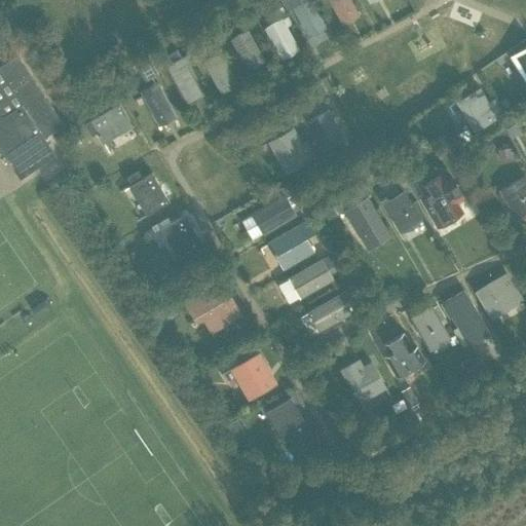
[(280,0),(283,3),(287,10),(293,7),(309,36),(325,28),(308,0),(280,0)]
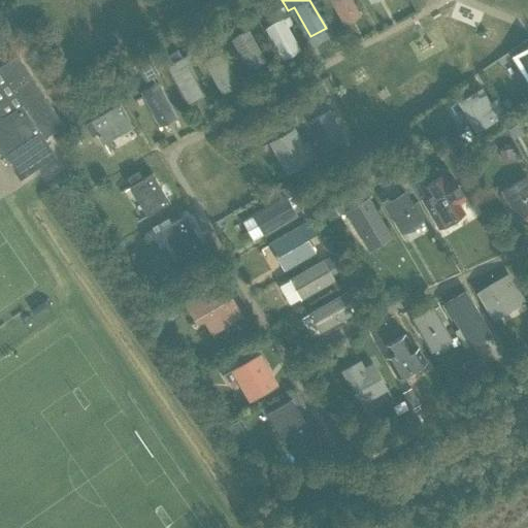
[(351,0),(330,0),(344,25),(360,15),(351,0)]
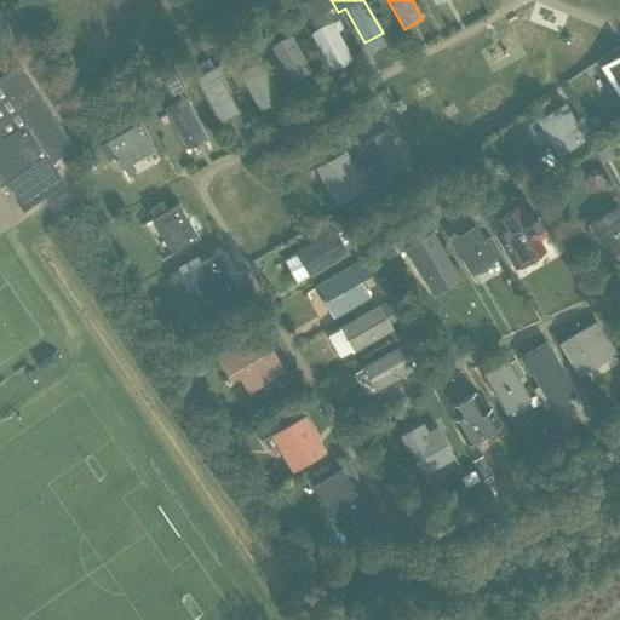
[(331,23),(314,34),(332,68),(350,58),(331,23)]
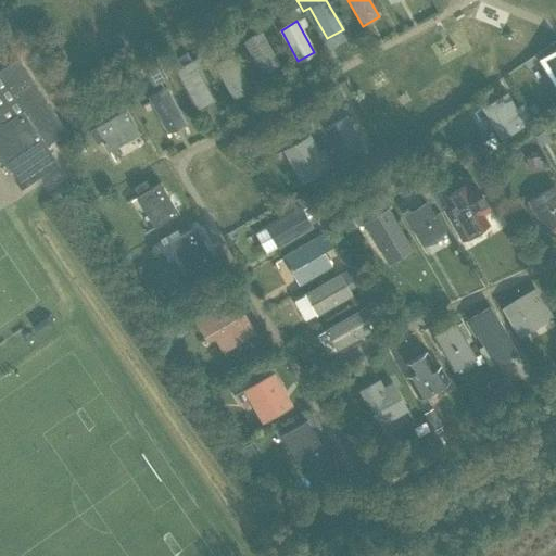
[(261,34),(245,43),(262,74),(278,65),(261,34)]
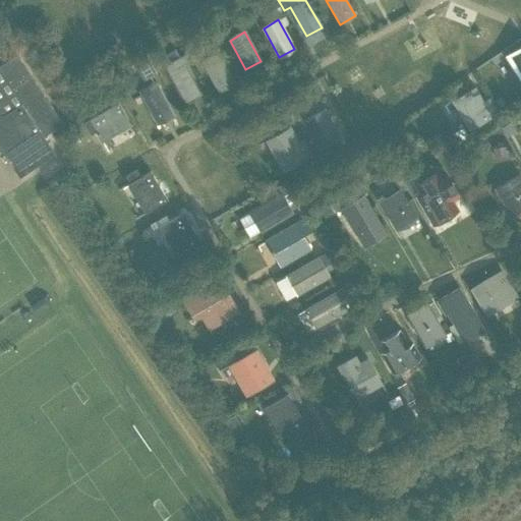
[(520,46),(506,56),(515,72),(517,71),(520,77),(520,46)]
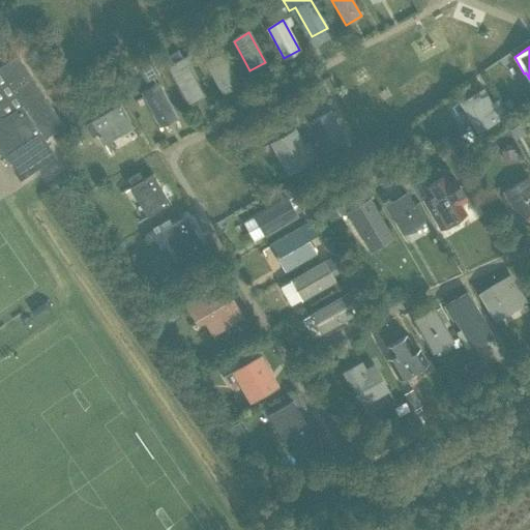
[(168,68),(172,76),(187,105),(204,96),(187,67),(195,63),(190,55),(168,68)]
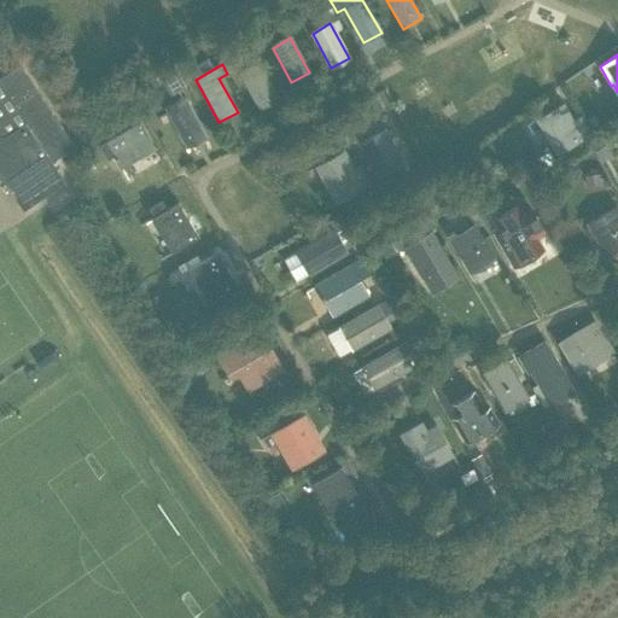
[(258,64),(240,74),(260,108),(278,98),(258,64)]
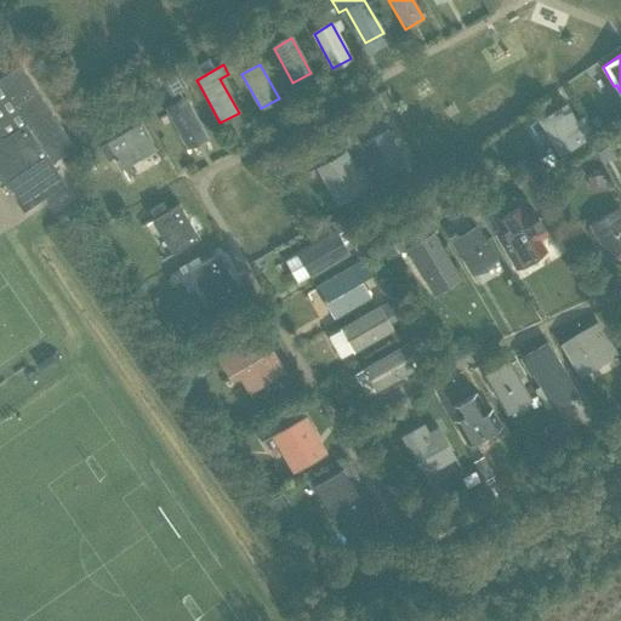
[(64,184),(50,163),(56,159),(57,159),(75,147),(21,66),(3,78),(0,79),(0,176),(24,212),(64,184)]
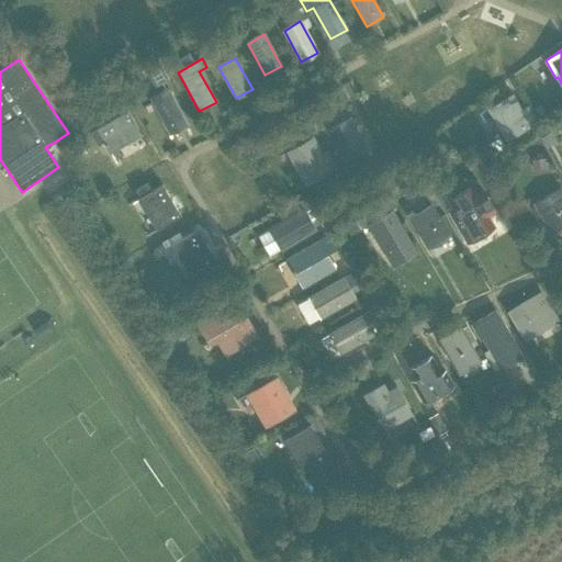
[(169,94),(153,103),(170,134),(187,125),(169,94)]
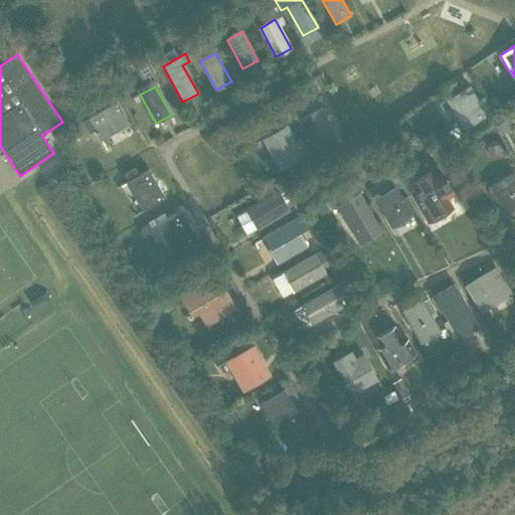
[(489,103),(485,96),(477,101),(469,87),(447,100),(464,129),(486,117),(502,108),(496,98),(489,103)]
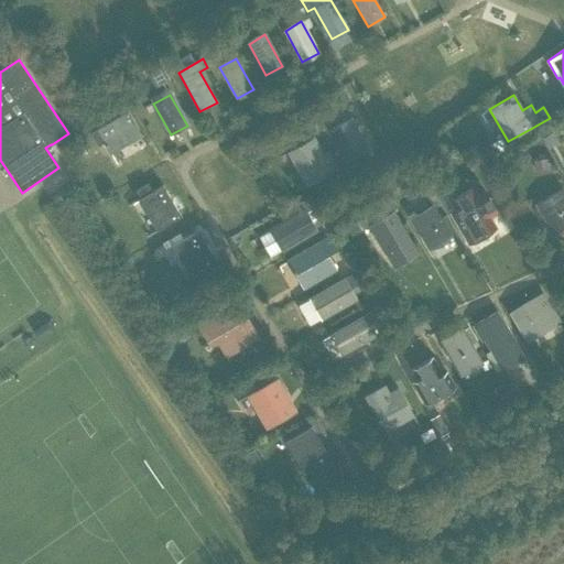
[(90,134),(98,145),(104,142),(111,154),(142,137),(128,112),(90,134)]
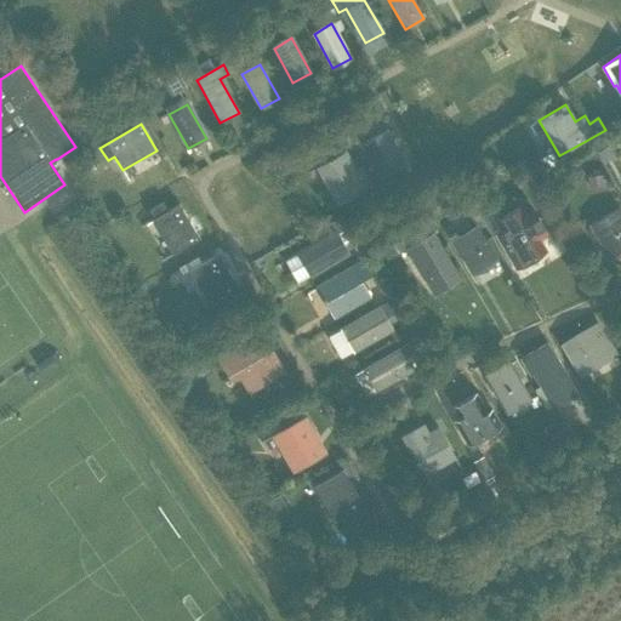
[(386,132),(362,144),(380,177),(403,165),(386,132)]
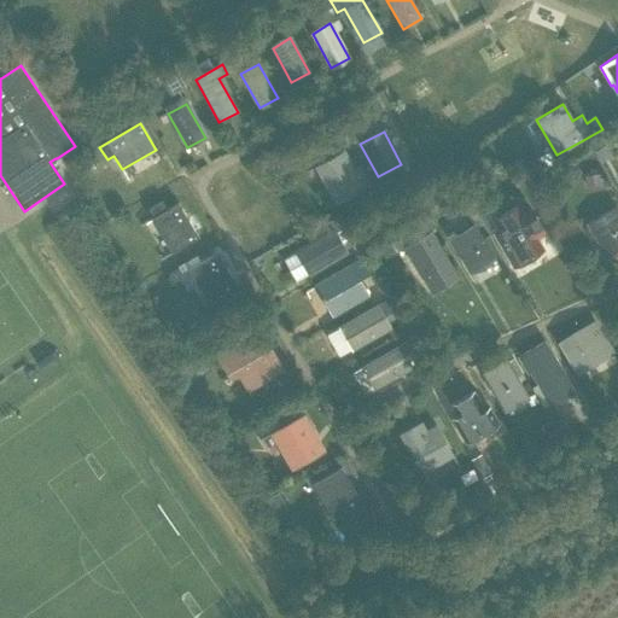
[(343,153),(318,168),(337,203),(369,186),(361,169),(354,173),(343,153)]
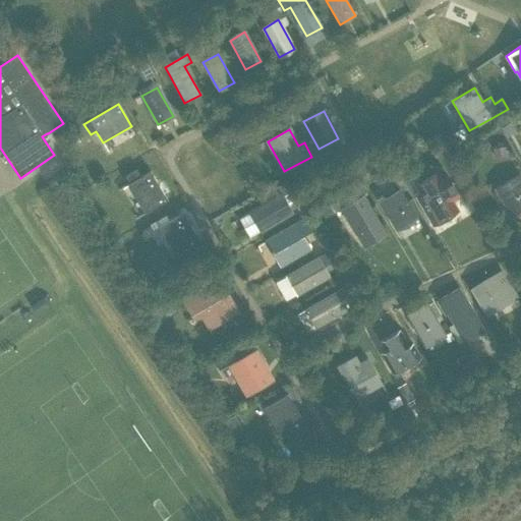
[(167,200),(151,171),(140,177),(136,169),(125,176),(129,183),(127,184),(145,214),(167,200)]
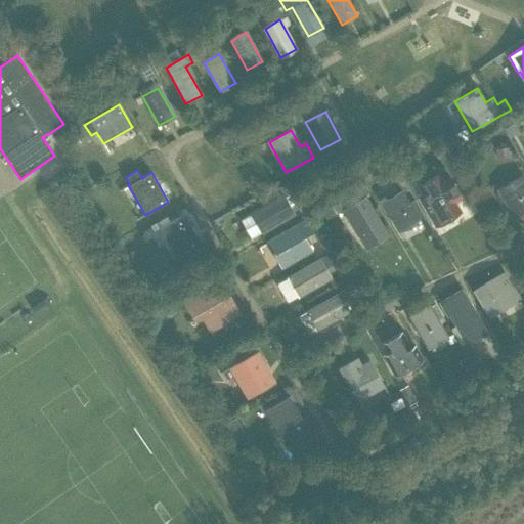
[(421,194),(418,197),(427,211),(426,211),(434,225),(447,217),(448,218),(459,212),(453,203),(463,197),(452,178),(442,184),(436,174),(417,186),(421,194)]
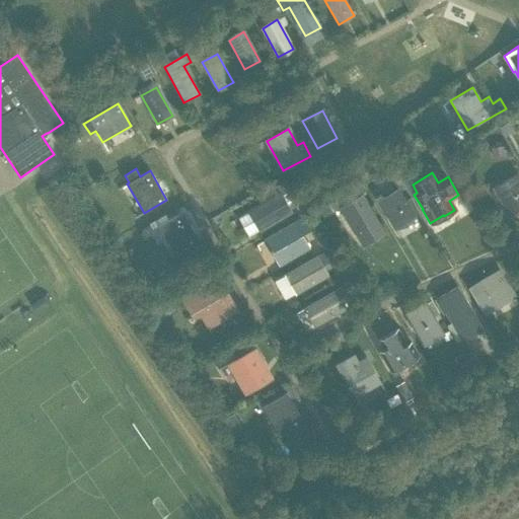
[(500,200),(506,197),(515,213),(518,210),(518,179),(516,174),(494,188),(500,200)]
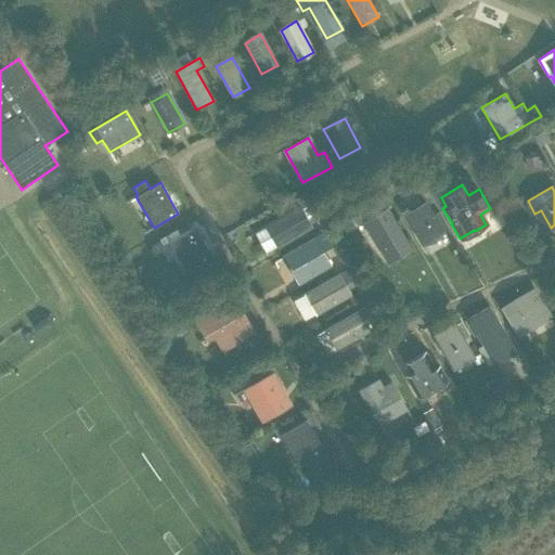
[(425,203),(403,216),(422,246),(443,233),(425,203)]
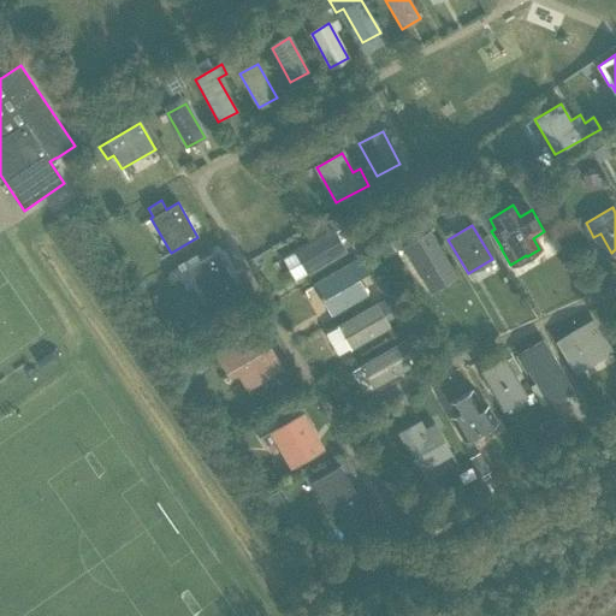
[(295,253),(284,259),(296,280),(308,273),(345,250),(332,230),(295,253)]
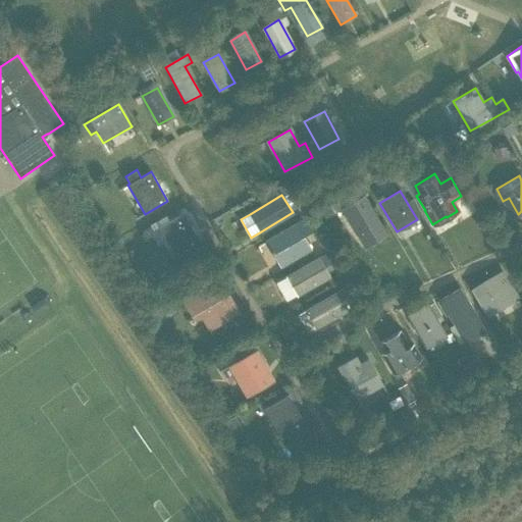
[(363,198),(343,209),(360,237),(358,238),(364,248),(388,235),(381,223),(379,225),(363,198)]
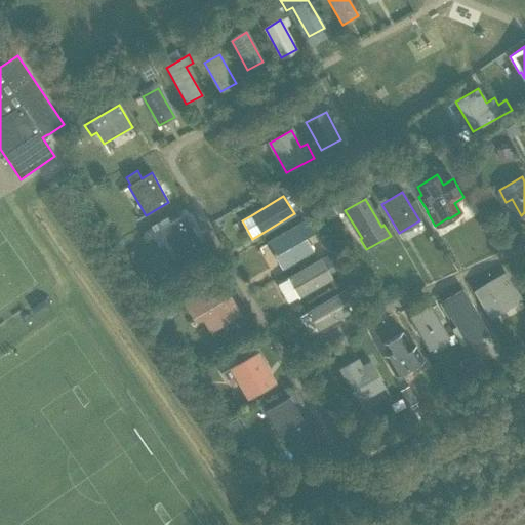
[(184,215),(160,229),(177,258),(201,245),(184,215)]
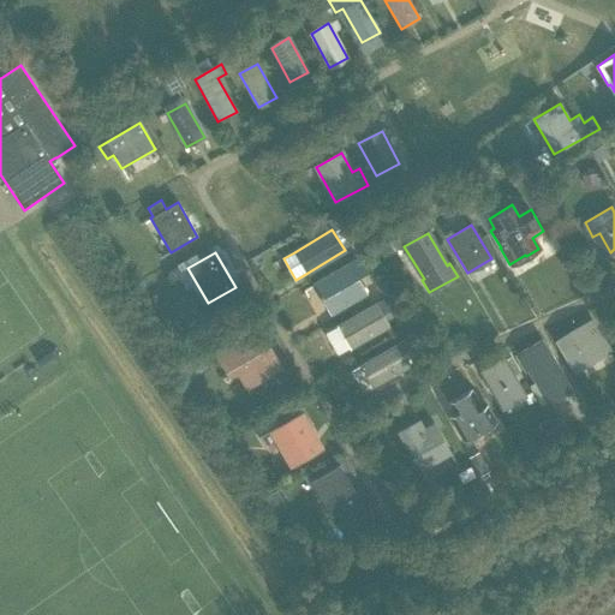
[(330,314),(365,293),(357,279),(368,273),(359,256),(314,284),(330,314)]
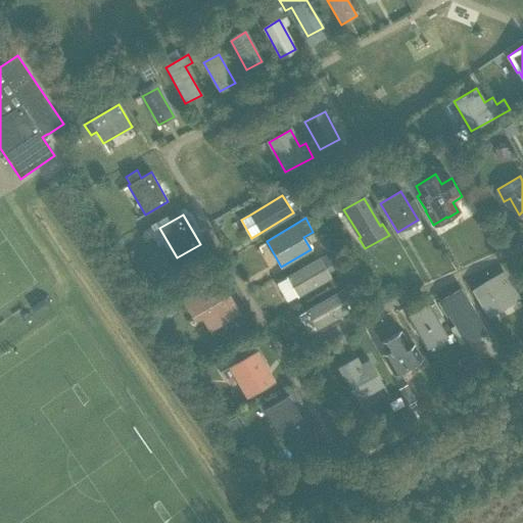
[(287,278),(277,284),(288,302),(298,296),(330,277),(327,273),(335,268),(327,254),(320,257),(319,256),(286,276),(287,278)]
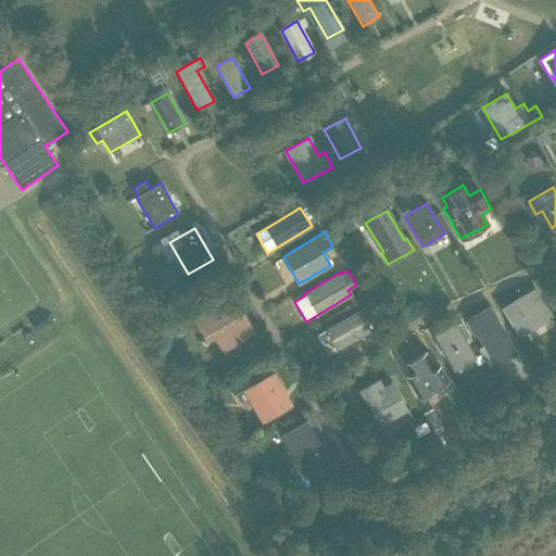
[(531,341),(527,332),(544,323),(553,317),(538,290),(529,294),(504,308),(525,344),(531,341)]
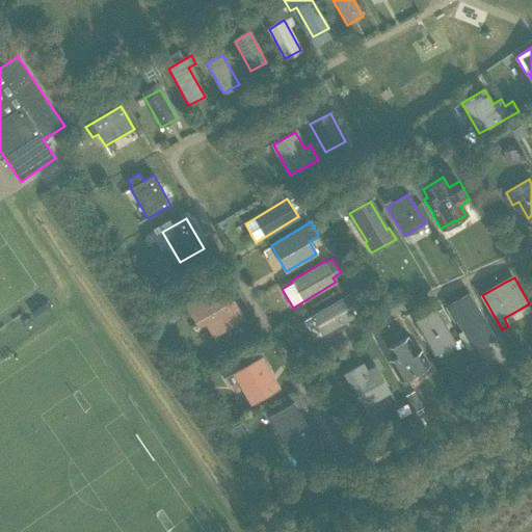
[(183,302),(198,329),(207,324),(213,336),(243,318),(229,293),(208,304),(201,292),(183,302)]
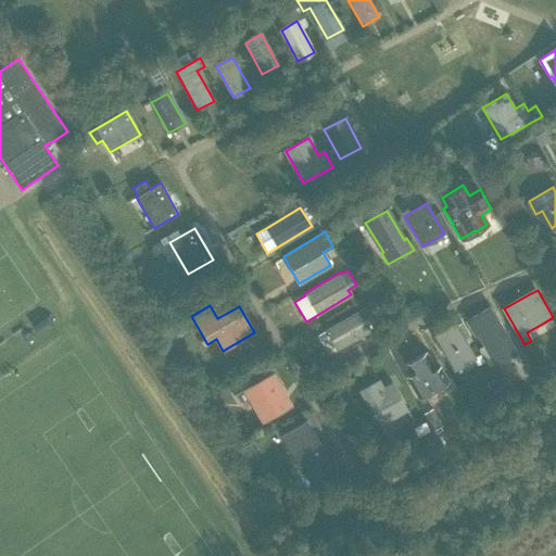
[(366,306),(326,330),(338,350),(371,330),(366,320),(373,317),(366,306)]
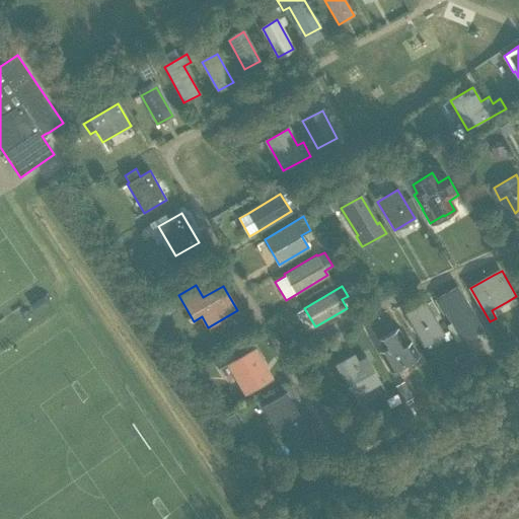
[(456,287),(436,298),(444,313),(446,312),(459,335),(456,336),(459,343),(456,345),(467,363),(473,360),(462,341),(480,330),(463,301),(456,287)]
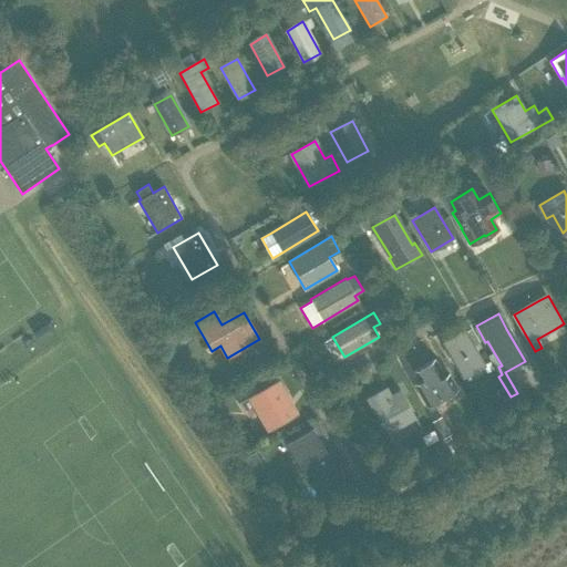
[(464,332),(445,343),(464,377),(483,366),(474,349),(480,346),(470,329),(464,332)]
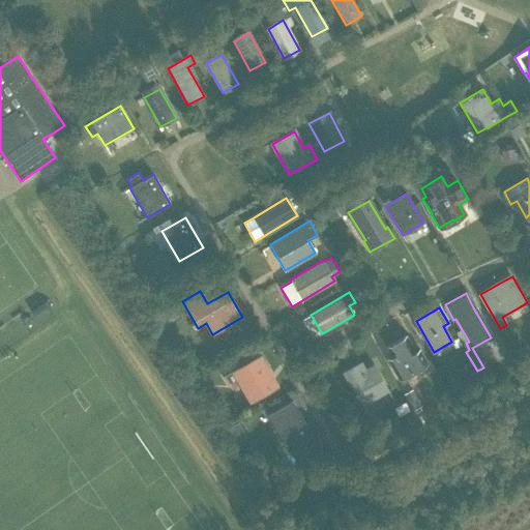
[(388,347),(386,348),(390,355),(392,354),(392,355),(391,356),(392,357),(388,359),(402,384),(408,381),(405,376),(422,366),(422,365),(427,362),(419,350),(415,353),(406,336),(388,347)]
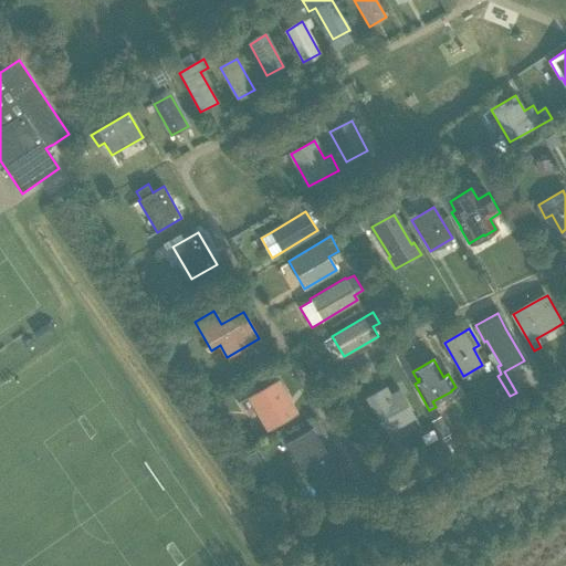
[(276,383),(251,397),(270,429),(295,413),(276,383)]
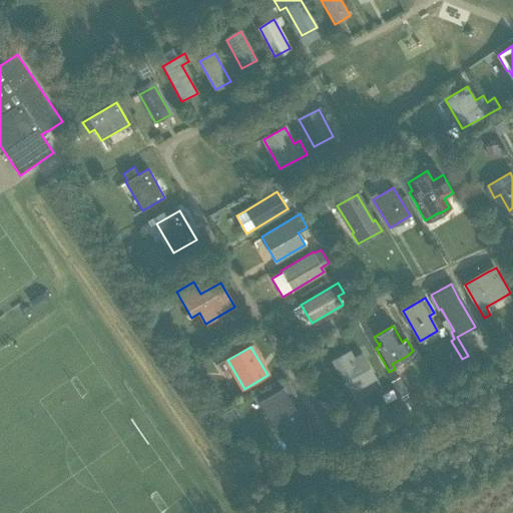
[(376,379),(362,354),(355,358),(351,350),(331,361),(339,374),(340,373),(351,393),(376,379)]
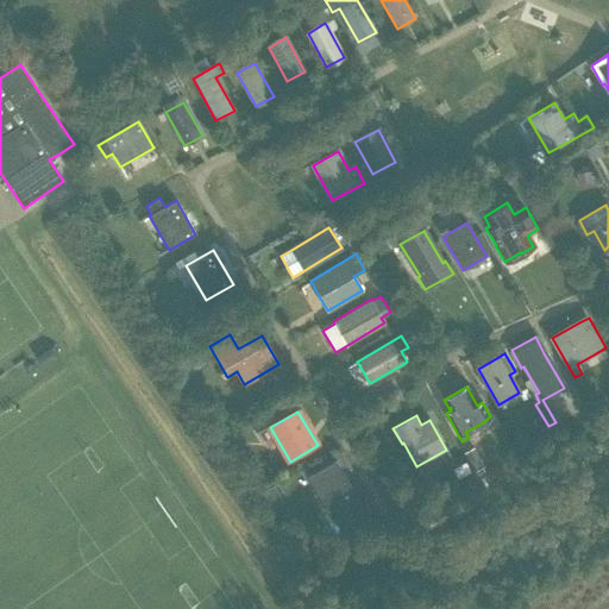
[(362,508),(356,496),(355,496),(334,463),(308,478),(328,512),(338,506),(344,519),(362,508)]
